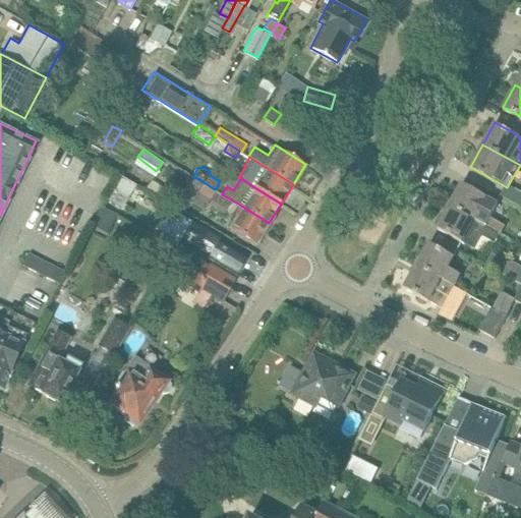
[(204,182),(198,190),(210,197),(215,189),(204,182)]
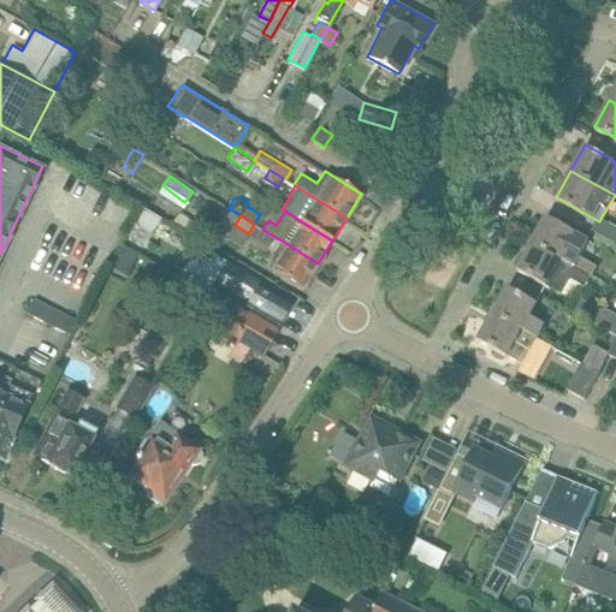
[(532,242),(591,274),(592,274),(597,265),(580,255),(590,238),(546,215),(532,242)]
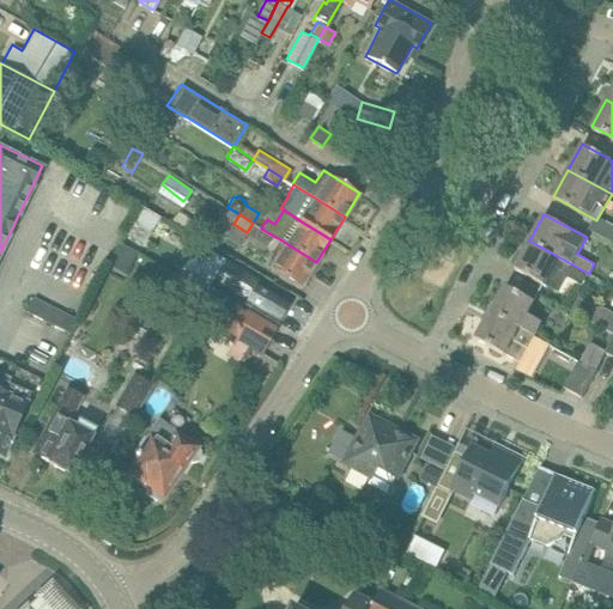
[(269,267),(280,273),(301,286),(316,262),(280,239),(274,248),(280,251),(269,267)]
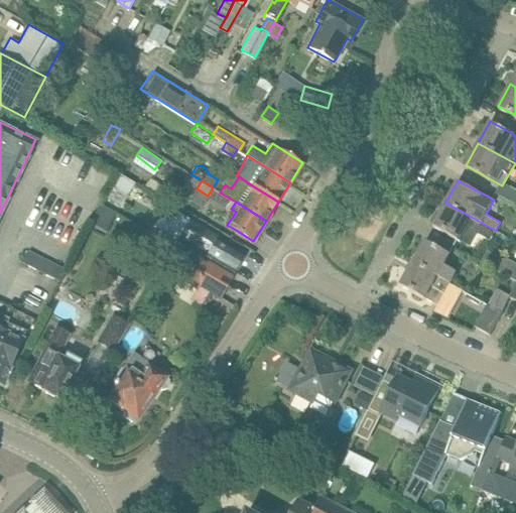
[(490,239),(495,230),(445,203),(440,211),(436,209),(430,221),(434,223),(433,225),(471,245),(478,233),(490,239)]
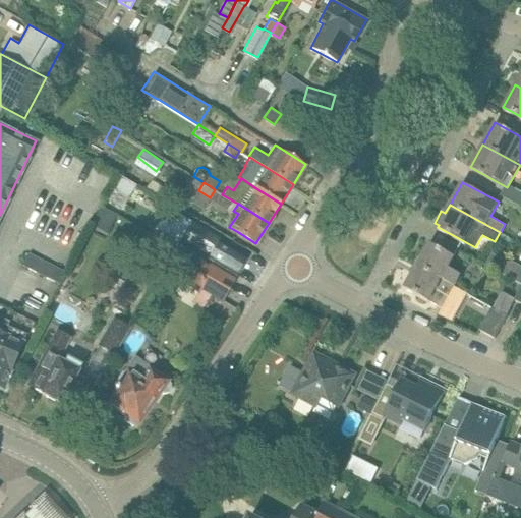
[(168,206),(156,226),(180,241),(208,257),(208,256),(219,264),(236,274),(245,259),(217,241),(220,236),(203,226),(192,220),(185,216),(168,206)]
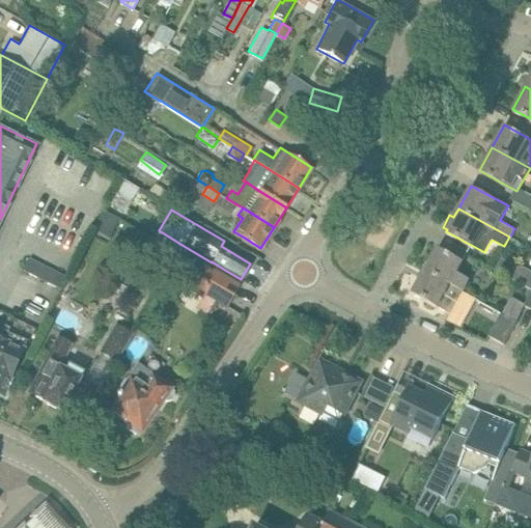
[(462,260),(455,256),(437,247),(424,270),(463,290),(469,280),(455,273),(462,260)]
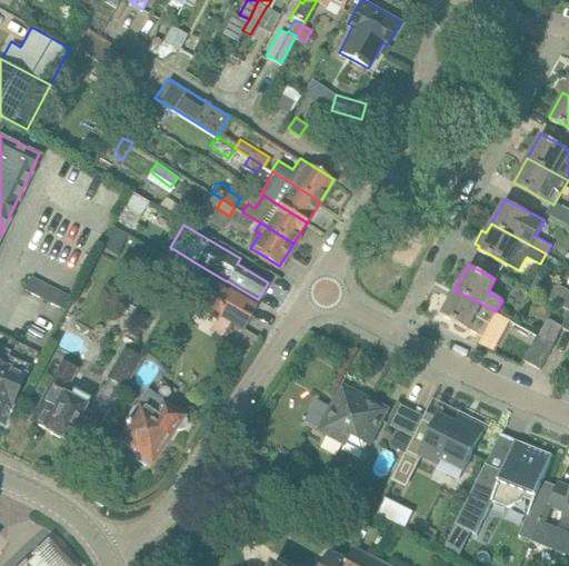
[(568,308),(568,288),(558,283),(557,286),(538,275),(531,287),(568,308)]
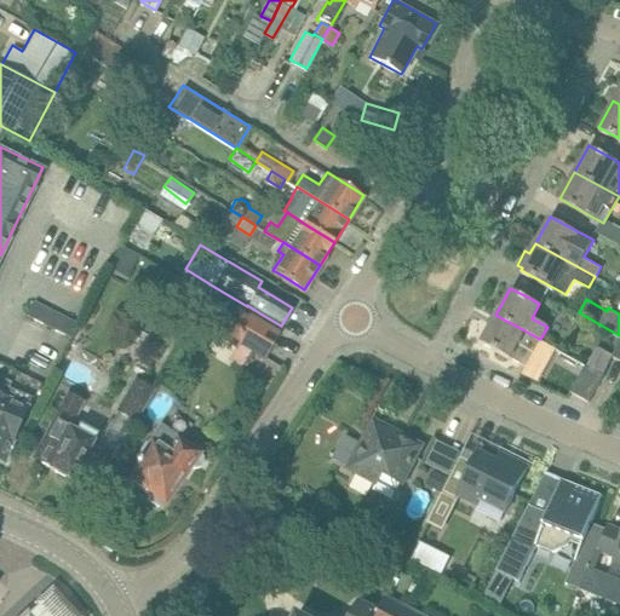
[(70,334),(76,321),(33,300),(27,314),(70,334)]
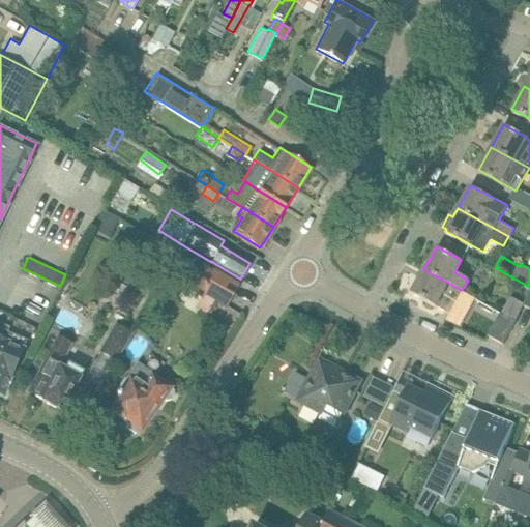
[(189,283),(208,293),(226,303),(238,283),(202,262),(189,283)]
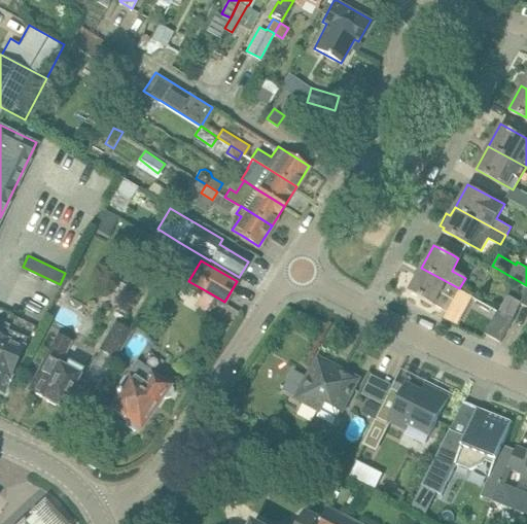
[(468,293),(459,288),(421,268),(409,290),(447,311),(453,299),(463,304),(468,293)]
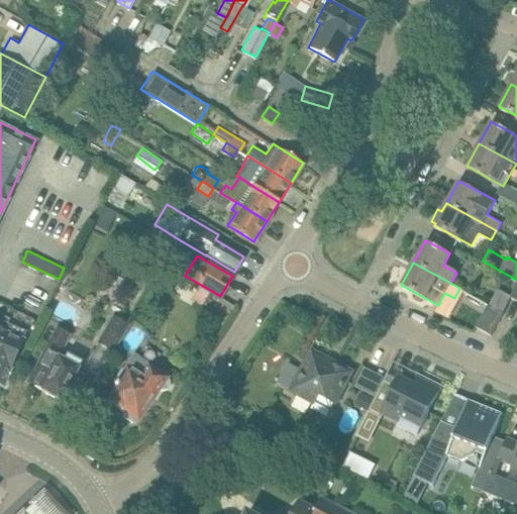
[(503,310),(511,294),(497,288),(490,303),(503,310)]
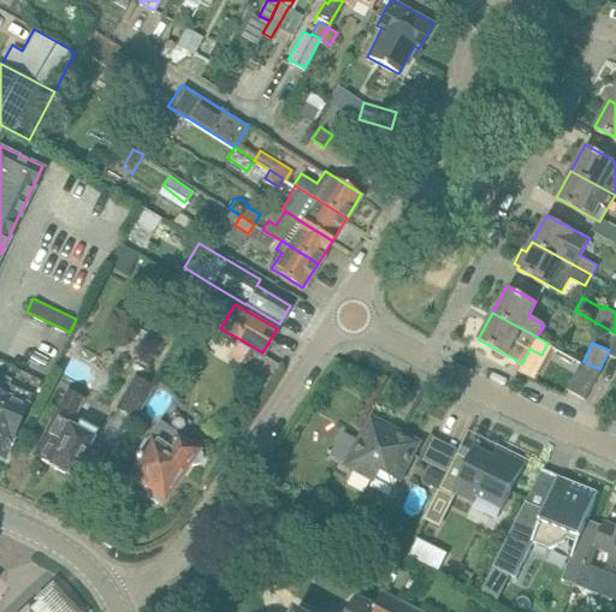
[(599,370),(599,369),(584,361),(582,360),(567,387),(585,397),(599,370)]
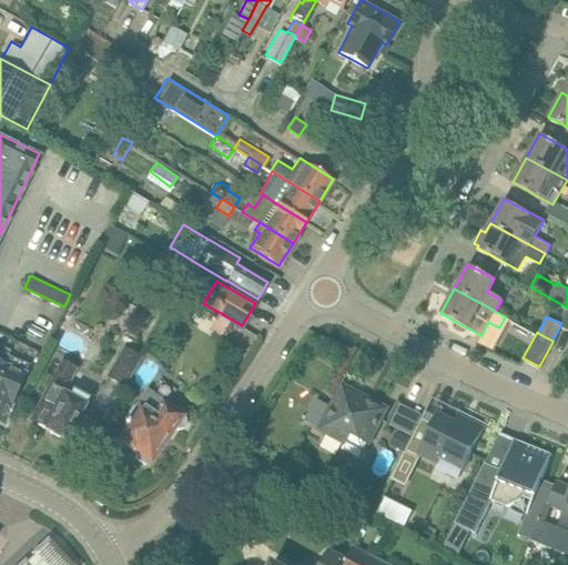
[(140,356),(122,345),(104,375),(122,386),(140,356)]
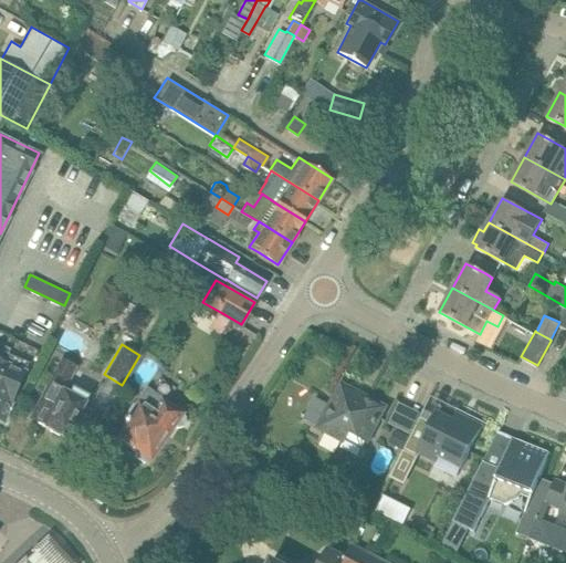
[(0,418),(1,419),(27,362),(0,351),(0,418)]
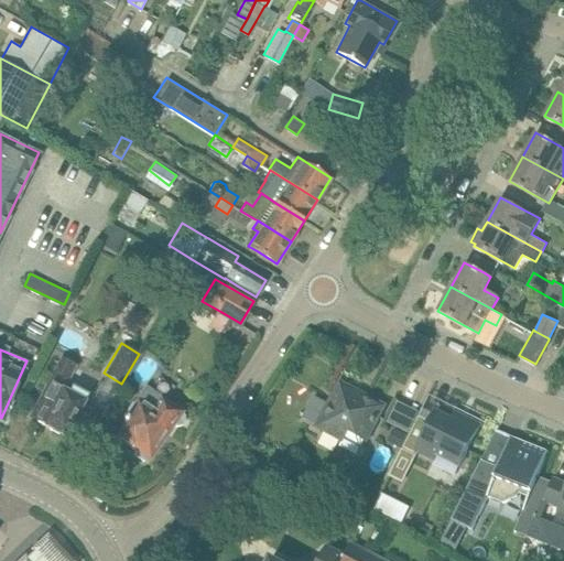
[(75,365),(61,357),(30,414),(36,418),(35,419),(45,424),(67,437),(71,437),(72,435),(74,434),(75,433),(76,430),(75,428),(74,425),(72,424),(87,395),(72,386),(68,392),(63,389),(75,365)]
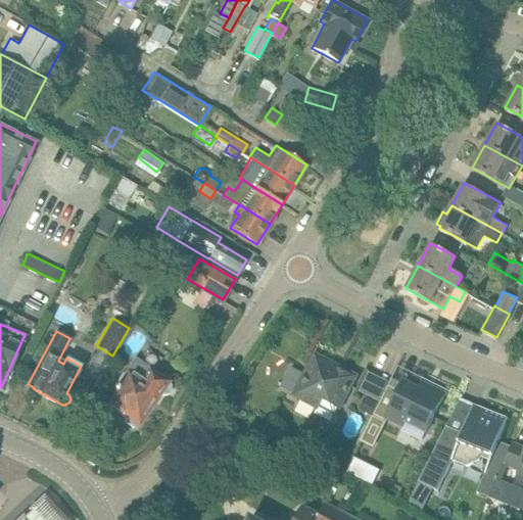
[(328,419),(331,413),(334,415),(355,375),(316,353),(294,393),(318,406),(315,412),(328,419)]
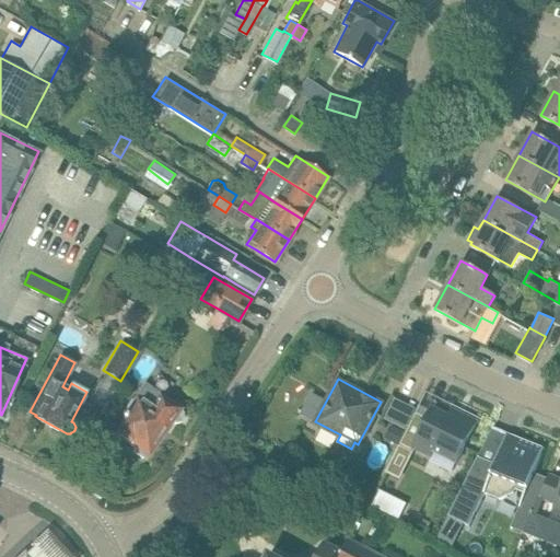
[(149,454),(172,419),(173,420),(174,420),(175,420),(176,420),(177,420),(179,420),(181,419),(181,418),(182,417),(182,416),(183,415),(183,414),(182,413),(182,410),(181,409),(179,409),(181,407),(146,383),(125,413),(124,412),(121,415),(126,417),(116,431),(136,444),(132,449),(143,454),(146,451),(149,454)]
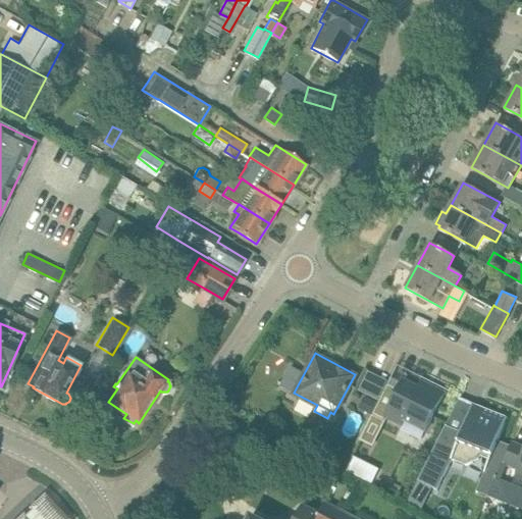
[(420,381),(417,386),(403,379),(398,387),(387,382),(371,413),(383,419),(385,416),(401,424),(403,419),(425,429),(445,392),(430,384),(429,386),(420,381)]
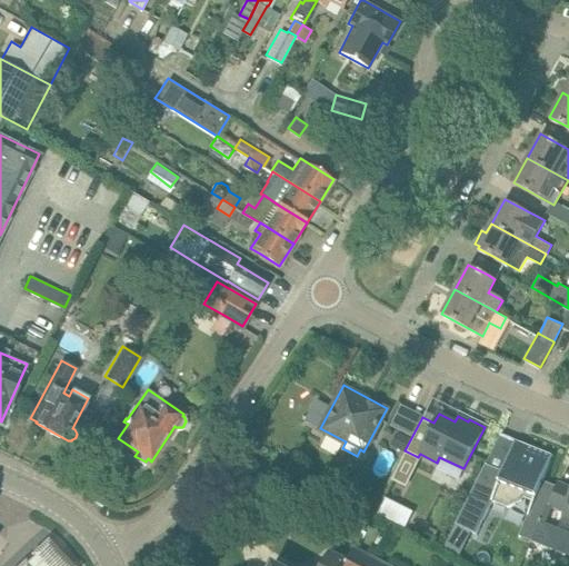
[(506,453),(512,436),(501,432),(495,448),(506,453)]
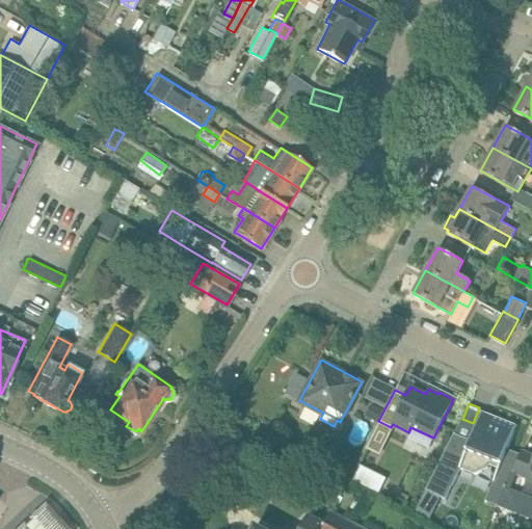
[(454,431),(426,487),(439,494),(446,498),(461,467),(475,472),(487,467),(489,463),(498,467),(493,479),(495,480),(500,466),(515,425),(516,425),(517,423),(481,408),(480,411),(481,411),(470,439),(456,432),(454,431)]
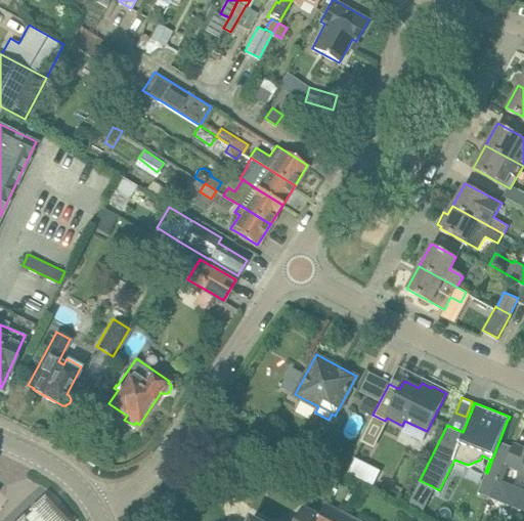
[(370,426),(363,439),(374,444),(380,431),(370,426)]
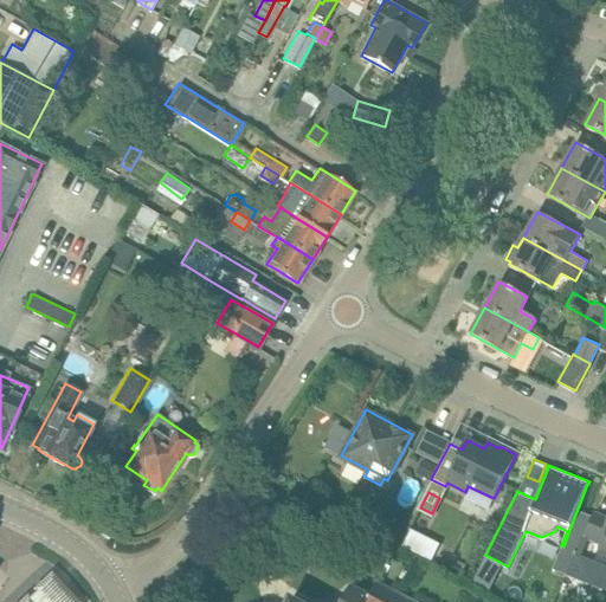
[(440,506),(427,533),(411,525),(403,542),(432,557),(453,512),(440,506)]
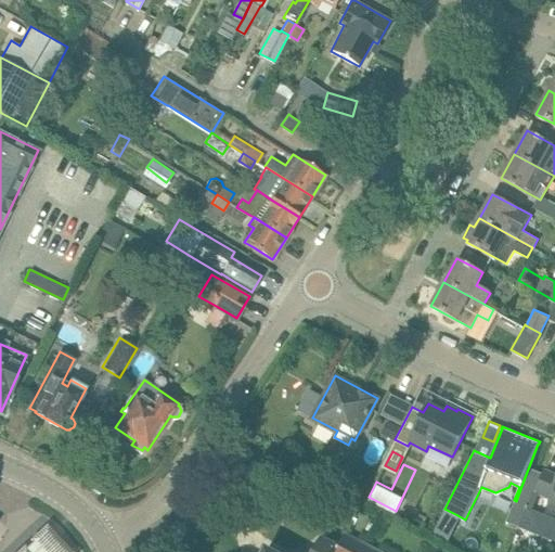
[(534,490),(533,490),(527,505),(527,506),(526,506),(518,526),(552,539),(554,540),(554,539),(554,473),(543,469),(534,490)]
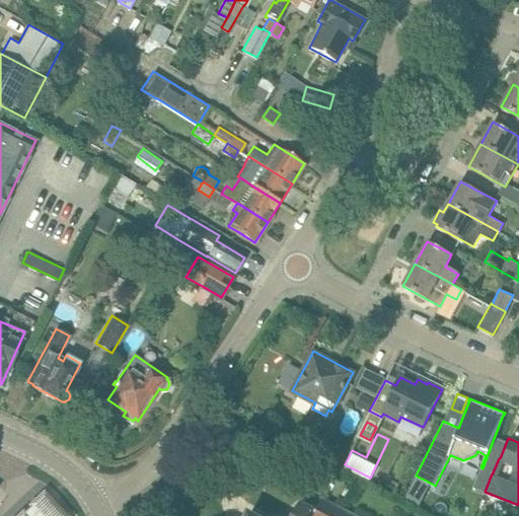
[(30,496),(8,515),(67,515),(70,514),(43,485),(30,496)]
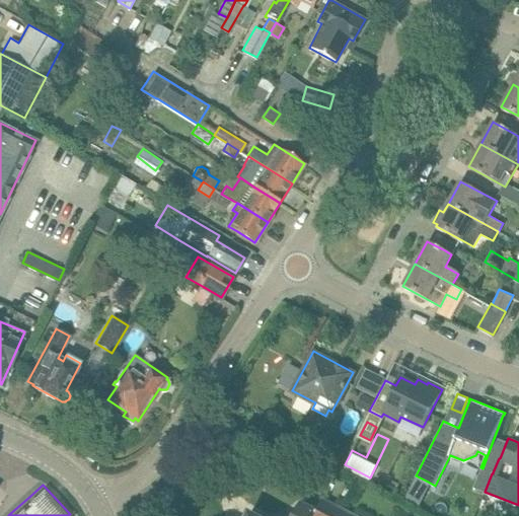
[(255,515),(248,512),(246,515),(357,515),(322,498),(316,510),(301,502),(294,515),(255,515)]
